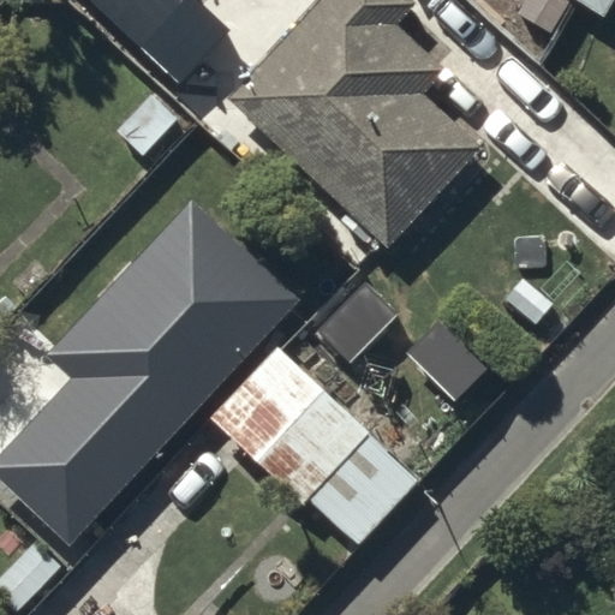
[(418,5),(413,0),(321,0),(230,99),(388,246),(481,149),(422,94),(445,71),(396,27),(418,5)]
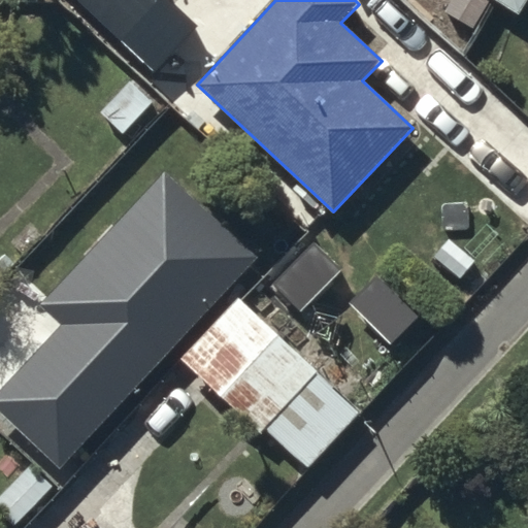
[(491,1),(489,0),(453,0),(447,11),(475,28),(491,1)]
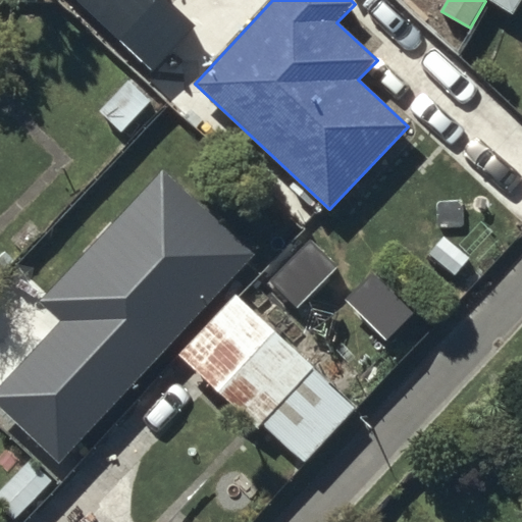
[(488,0),(513,14),(521,0),(488,0)]
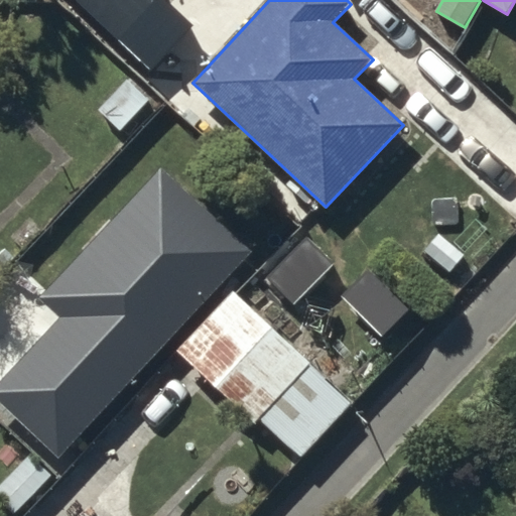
[(149,99),(129,80),(101,110),(121,129),(149,99)]
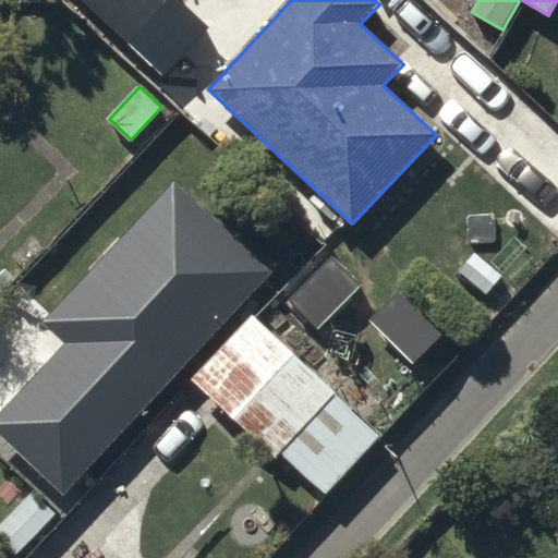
[(274,271),(177,181),(44,323),(70,347),(0,422),(0,431),(67,493),(274,271)]
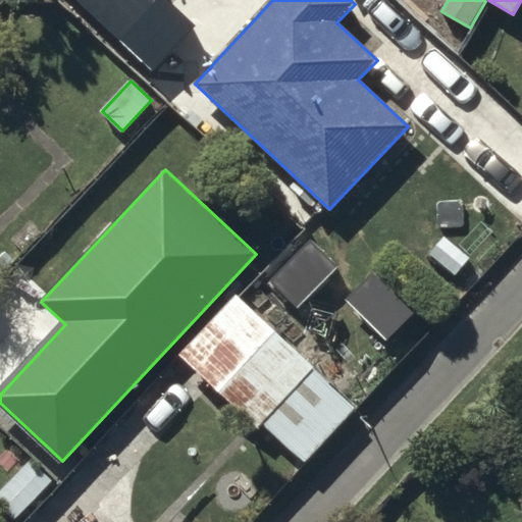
[(356,408),(242,301),(186,360),(260,430),(265,425),(305,463),(356,408)]
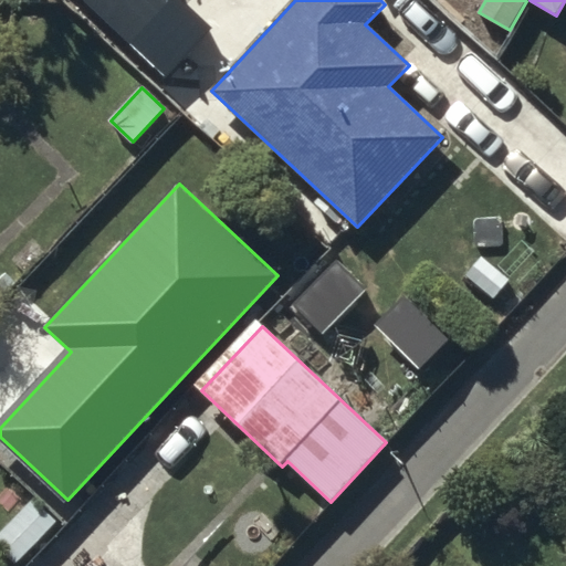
[(59,522),(33,500),(0,536),(0,547),(20,565),(59,522)]
